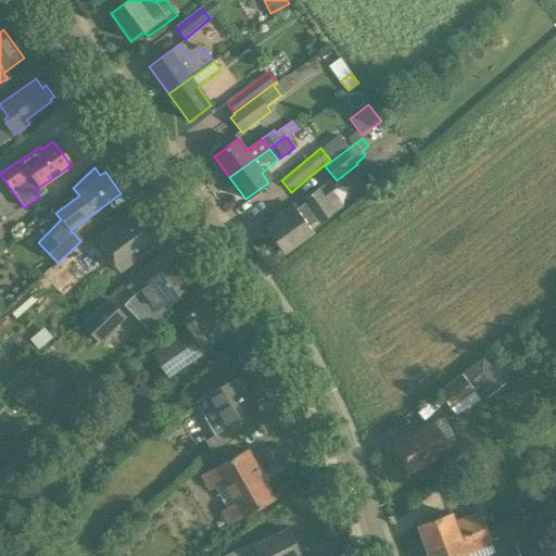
[(343,207),(332,191),(325,197),(320,189),(310,197),(312,199),(297,210),(293,206),(280,215),(281,217),(266,228),(283,253),(314,231),(310,225),(316,220),(319,224),(343,207)]
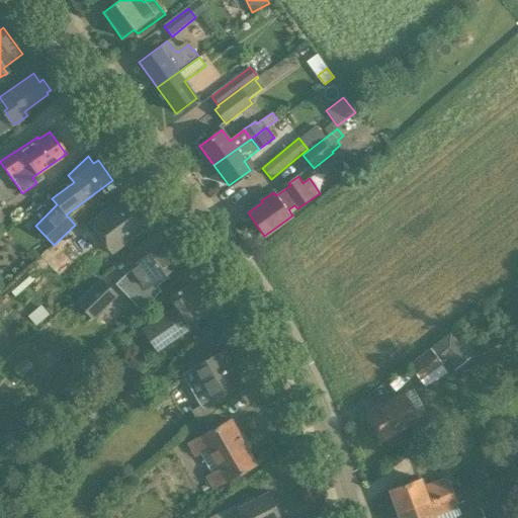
[(148,227),(124,195),(88,223),(112,254),(148,227)]
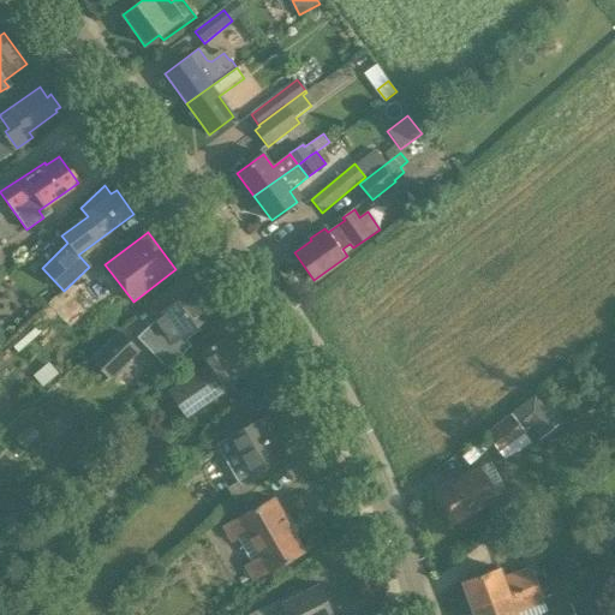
[(191,291),(153,318),(171,342),(174,348),(187,339),(184,334),(209,316),(191,291)]
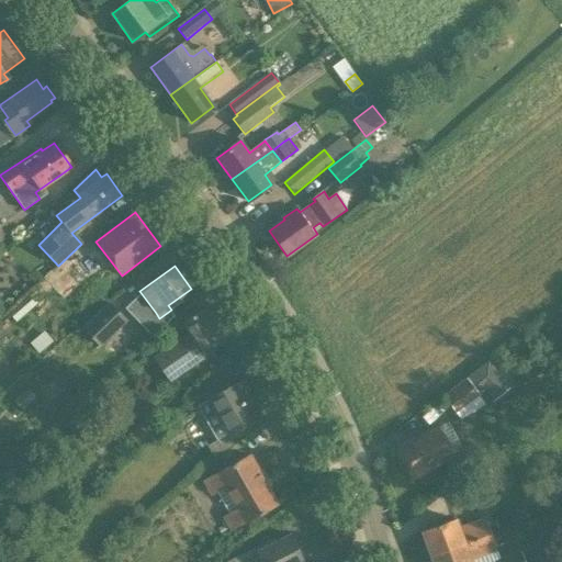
[(82,328),(101,348),(127,322),(109,302),(82,328)]
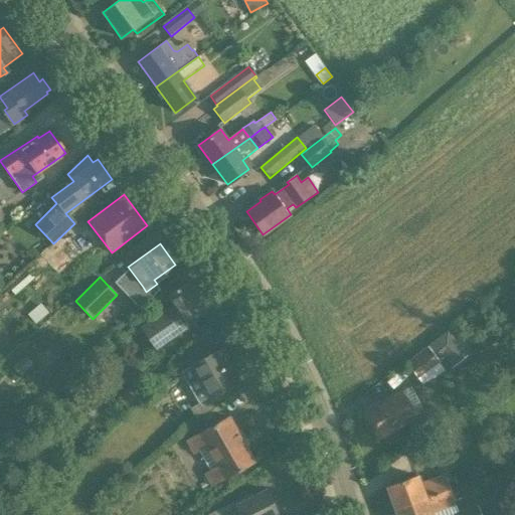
[(167,297),(173,306),(142,328),(156,350),(189,327),(185,323),(205,309),(187,283),(167,297)]
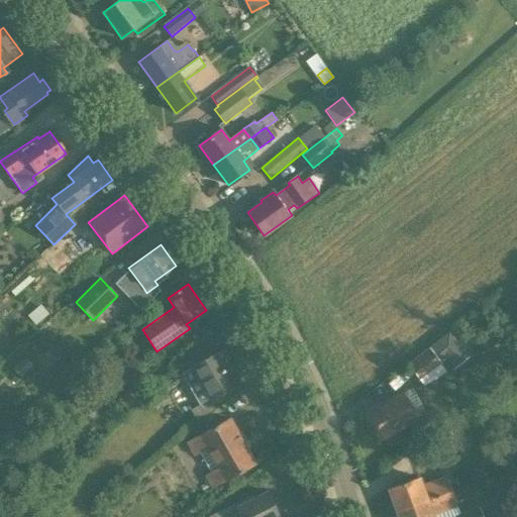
[(448,331),(428,347),(441,365),(445,362),(452,371),(470,357),(448,331)]
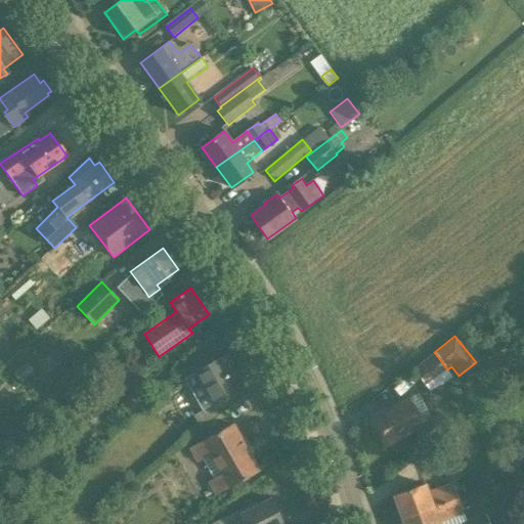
[(226,354),(193,373),(194,374),(184,379),(203,409),(213,404),(245,386),(226,354)]
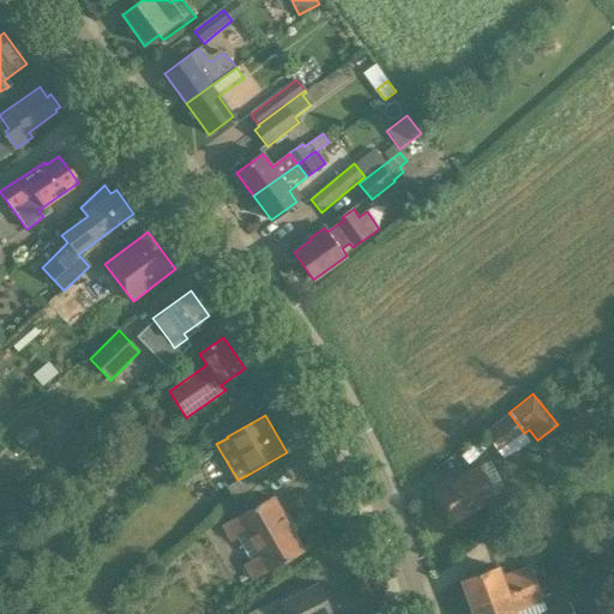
[(485,433),(499,452),(523,433),(509,415),(485,433)]
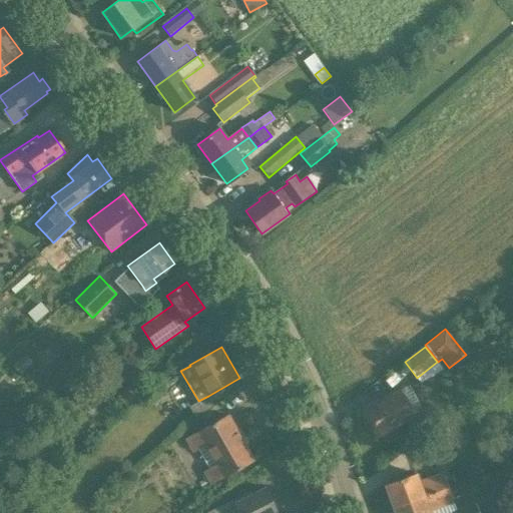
[(376,438),(416,417),(401,389),(361,410),(376,438)]
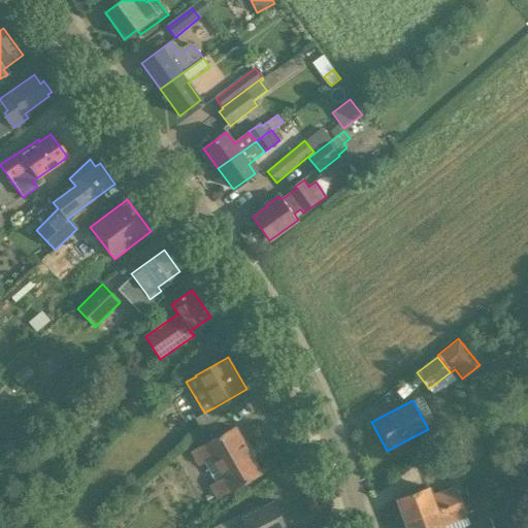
[(215,407),(204,413),(195,418),(200,428),(220,418),(215,407)]
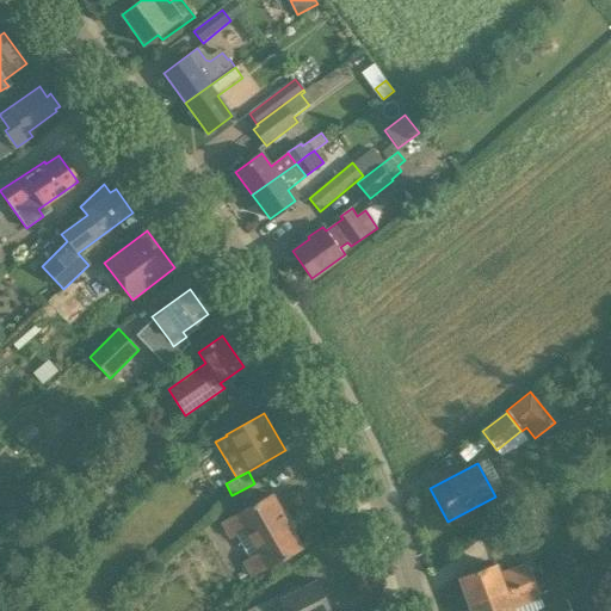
[(229,538),(236,535),(242,545),(287,522),(271,494),(236,513),(236,516),(221,524),(229,538)]
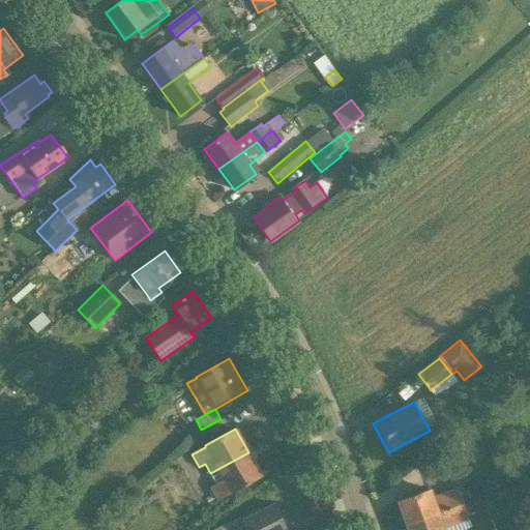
[(450,469),(477,454),(471,441),(444,455),(450,469)]
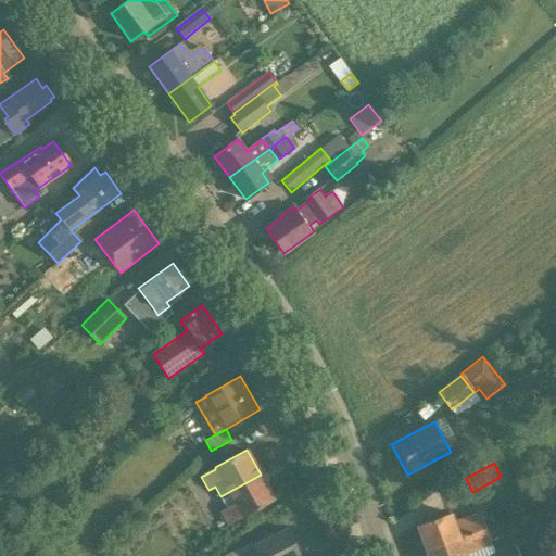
[(261,475),(220,496),(227,507),(222,512),(228,525),(241,517),(242,517),(274,500),(261,475)]
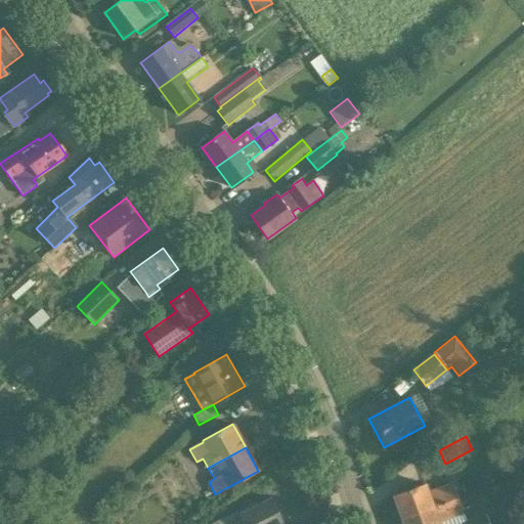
[(425,483),(393,495),(401,518),(457,497),(451,482),(428,491),(425,483)]
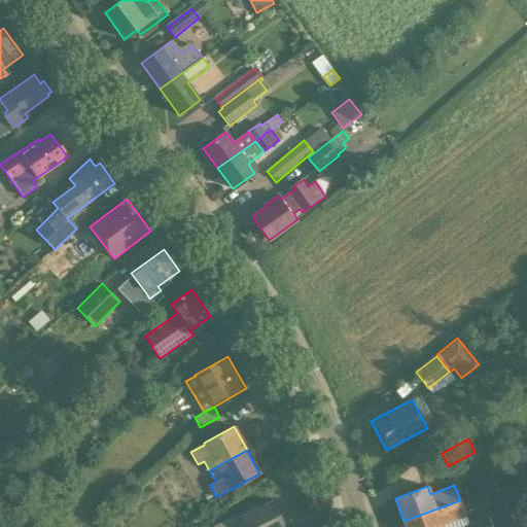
[(45,511),(54,518),(65,505),(57,498),(45,511)]
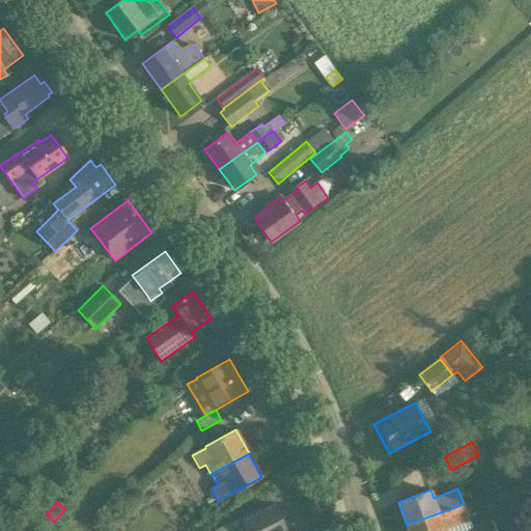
[(445,530),(470,521),(464,504),(407,525),(409,530),(445,530)]
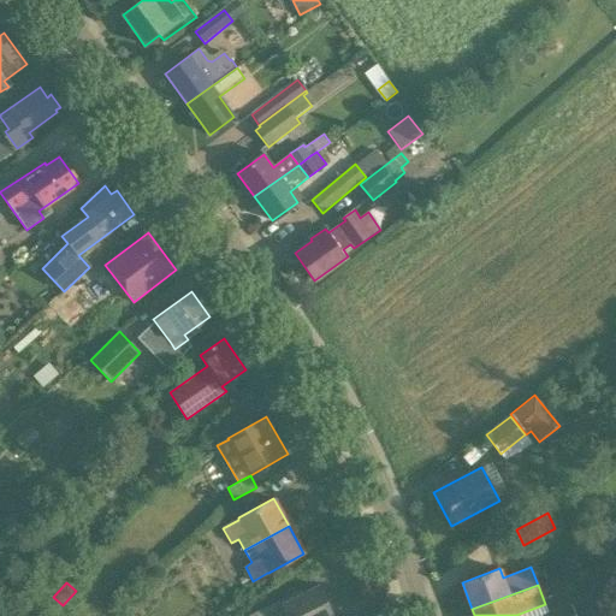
[(332,615),(333,615),(319,586),(298,597),(296,592),(256,612),(258,615),(332,615)]
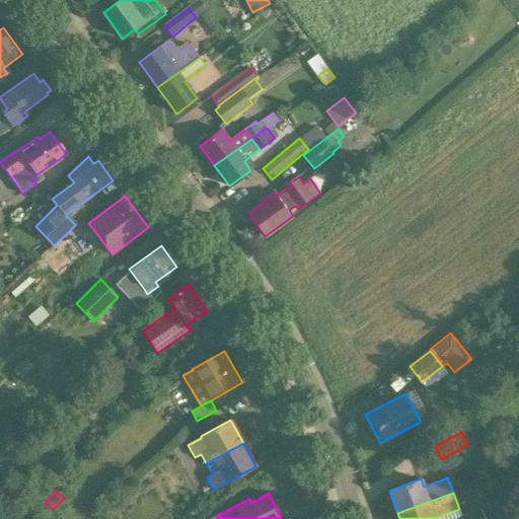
[(456,518),(484,518),(480,510),(456,518)]
